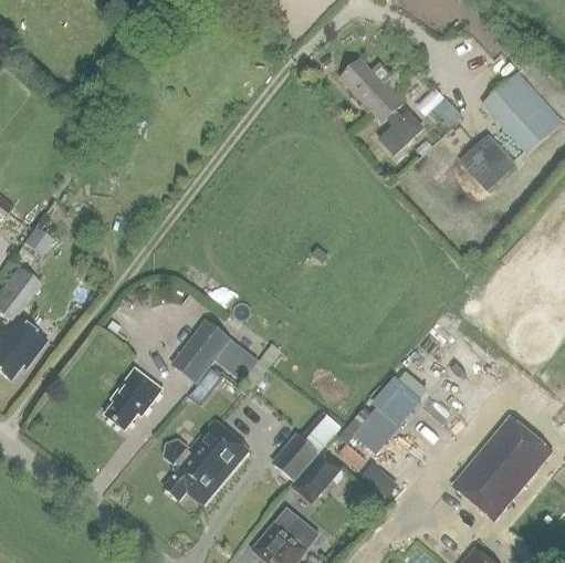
[(358,60),(339,76),(382,122),(386,117),(394,125),(379,138),(394,155),(422,128),(407,113),(401,118),(394,110),(404,101),(387,82),(393,76),(380,63),(370,72),(358,60)]
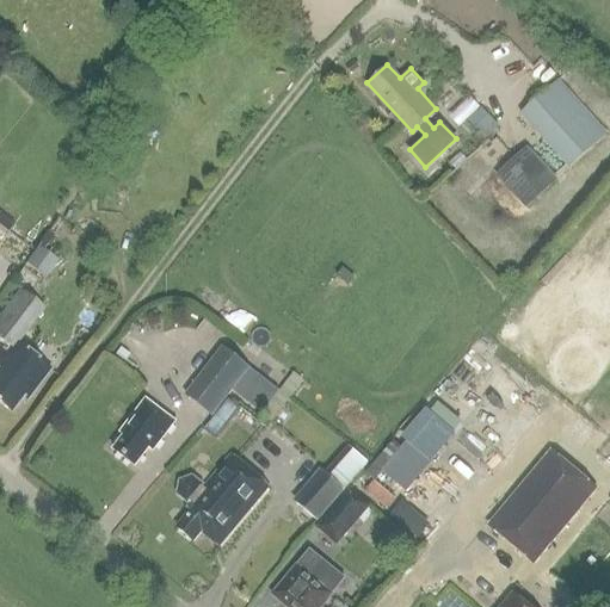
[(570,163),(604,132),(556,79),(521,111),(570,163)]
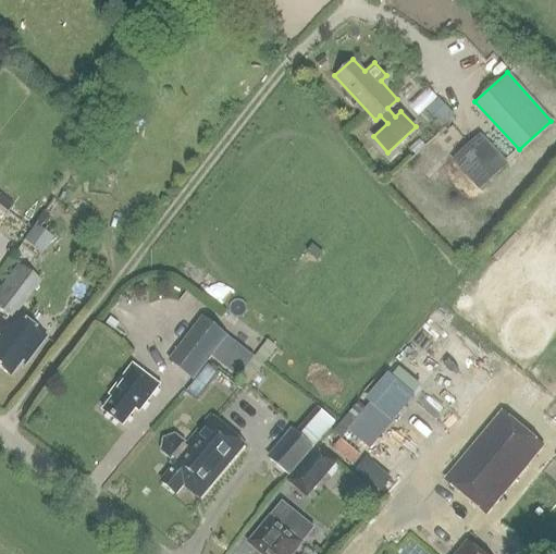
[(446,95),(433,106),(447,122),(460,112),(446,95)]
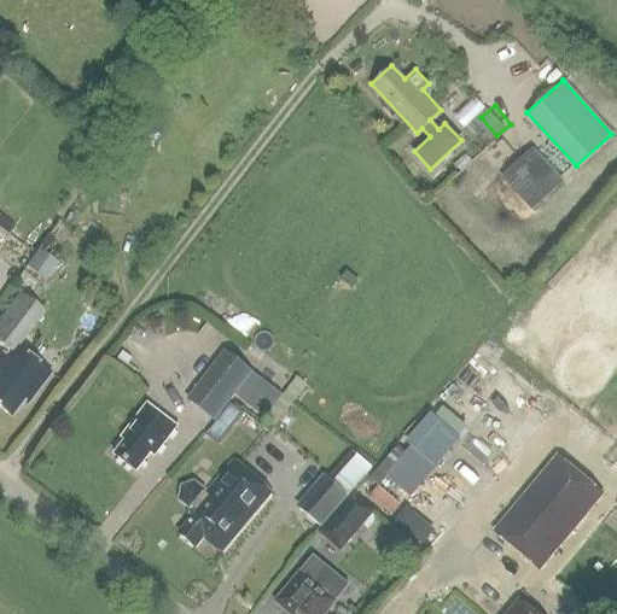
[(564,180),(533,146),(501,175),(533,209),(564,180)]
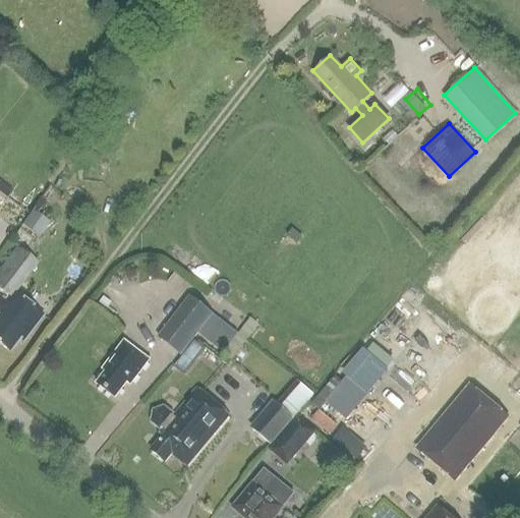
[(32,209),(22,223),(39,233),(48,220),(32,209)]
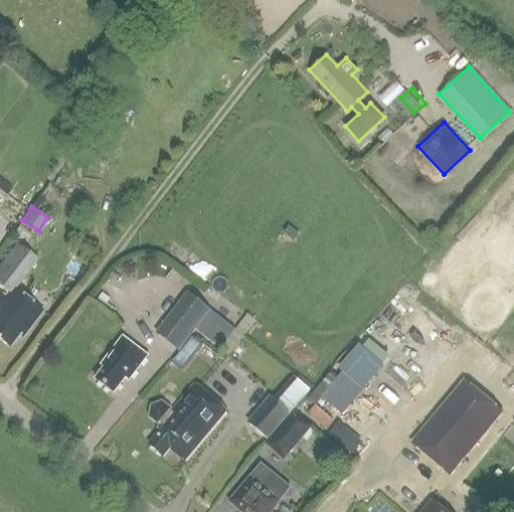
[(42,310),(15,289),(18,285),(17,284),(38,258),(17,241),(0,264),(0,285),(9,293),(0,304),(0,338),(10,346),(20,333),(23,335),(42,310)]
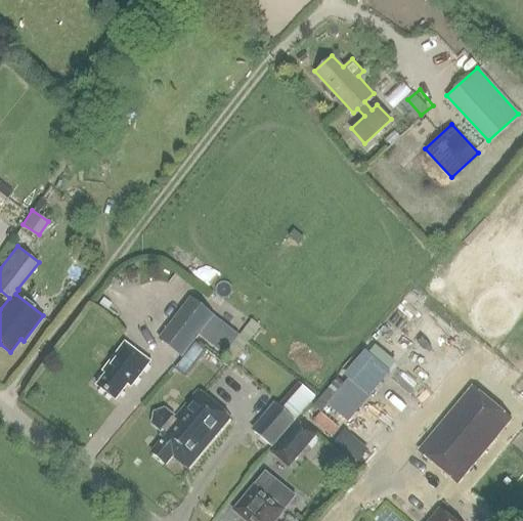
[(182,356),(214,314),(190,296),(159,338),(182,356)]
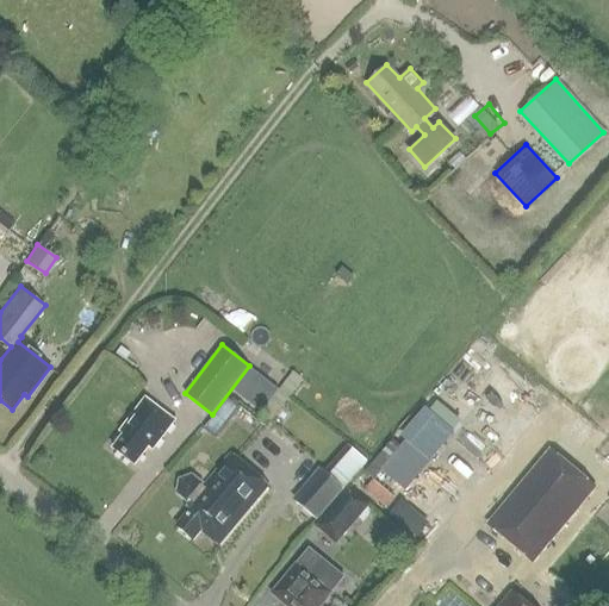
[(119,430),(123,432),(111,448),(113,449),(115,449),(132,463),(135,466),(149,448),(153,450),(176,419),(145,395),(119,430)]
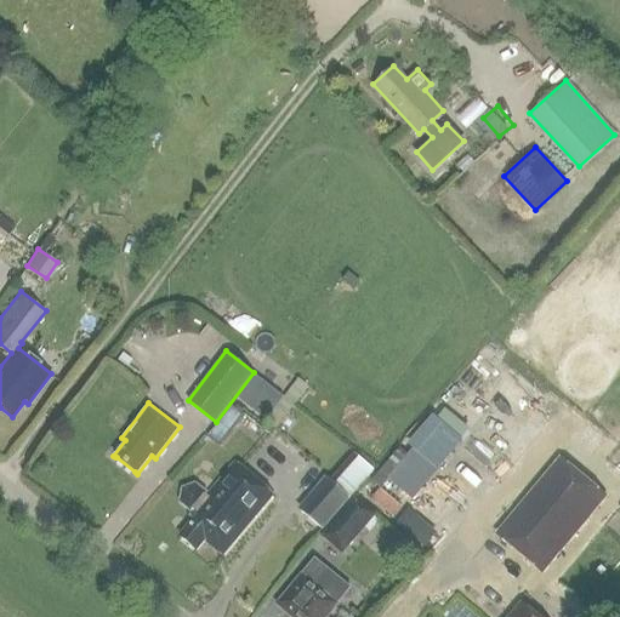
[(233,404),(226,413),(237,422),(244,412),(233,404)]
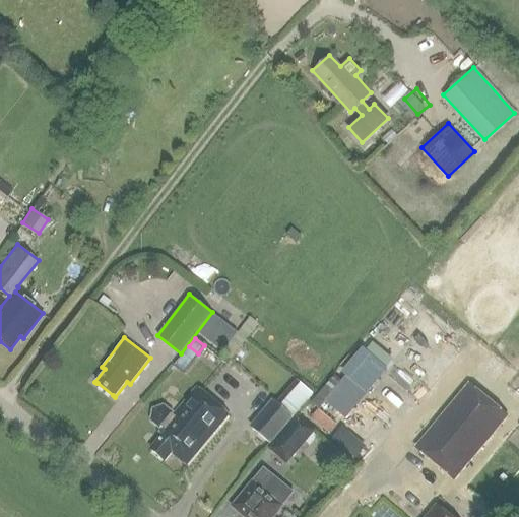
[(318,398),(325,404),(347,377),(340,371),(318,398)]
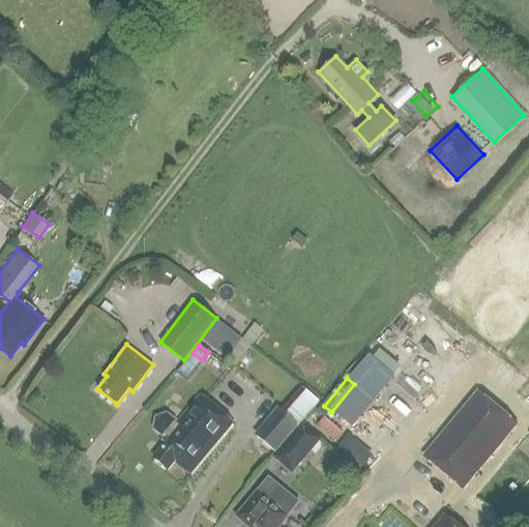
[(369,413),(379,391),(356,381),(346,402),(369,413)]
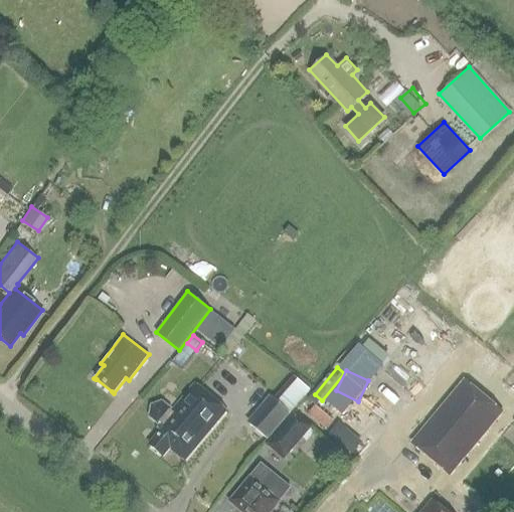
[(149,444),(162,455),(169,447),(183,459),(226,409),(196,381),(172,409),(170,407),(171,407),(162,399),(152,403),(149,414),(158,421),(159,419),(161,421),(160,422),(165,425),(149,444)]
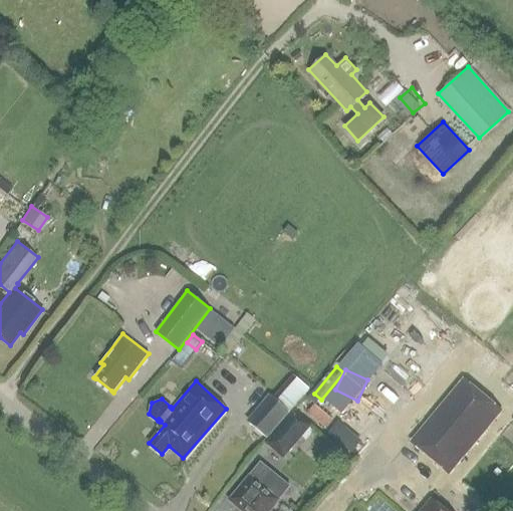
[(466,380),(415,442),(445,468),(497,407),(466,380)]
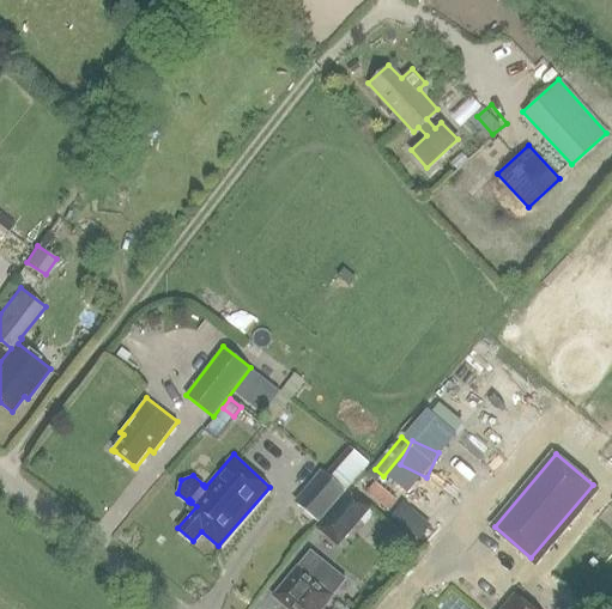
[(295,499),(319,521),(346,489),(321,468),(295,499)]
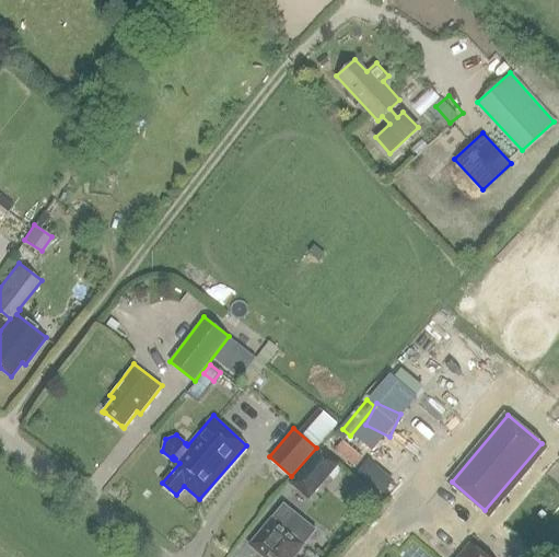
[(342,442),(337,448),(357,464),(363,456),(344,440),(342,442)]
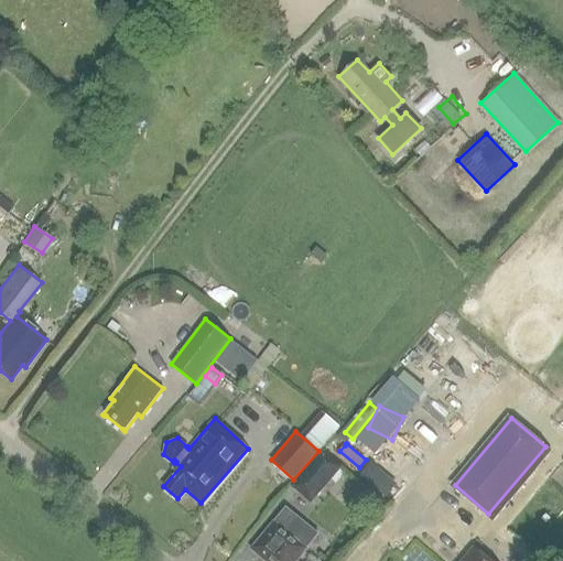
[(292,485),(311,500),(342,464),(323,449),(292,485)]
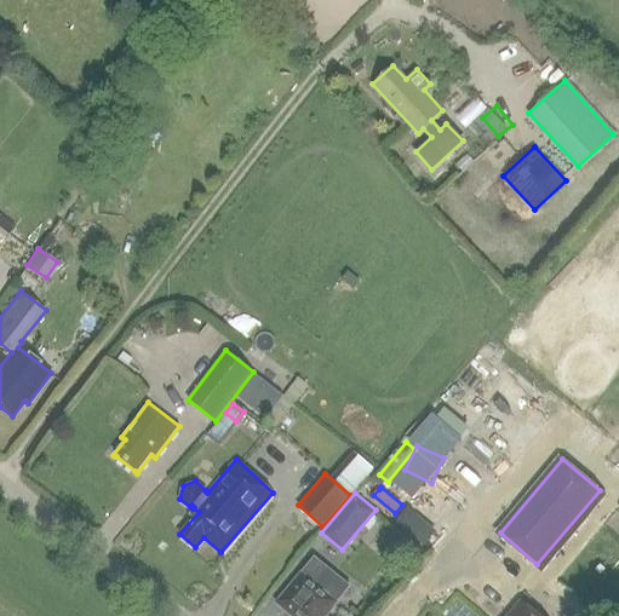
[(431,541),(445,525),(416,502),(403,519),(431,541)]
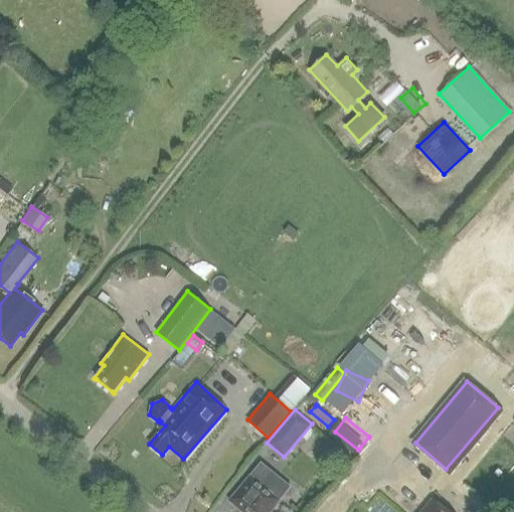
[(244,511),(268,511),(291,486),(261,462),(229,499),(244,511)]
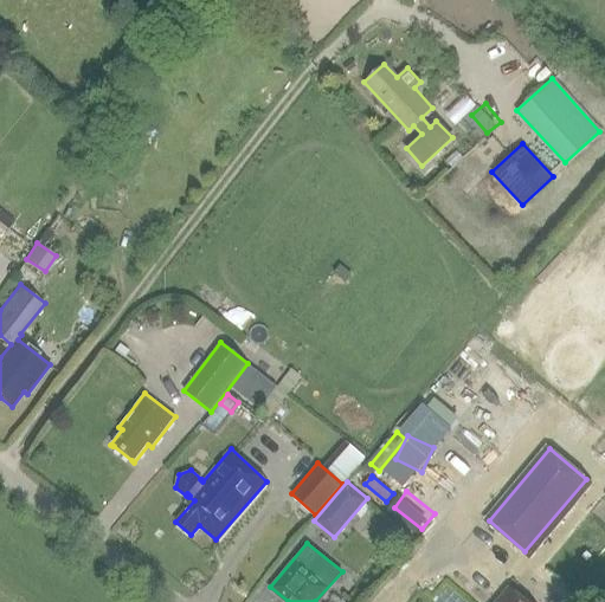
[(527,601),(508,586),(493,601),(527,601)]
